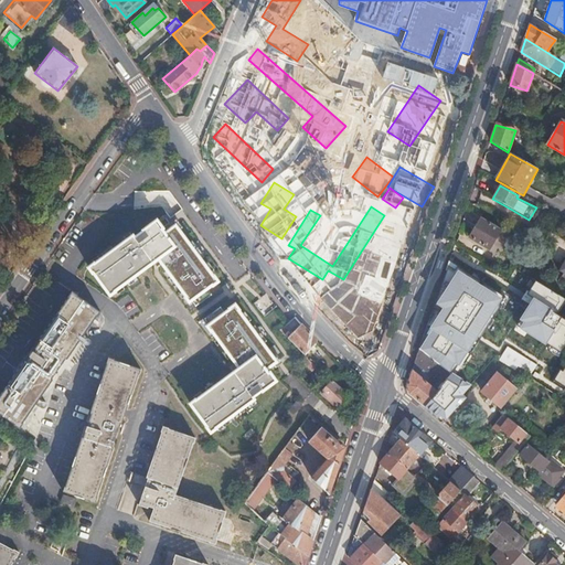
[(402,209),(393,225),(409,235),(419,220),(402,209)]
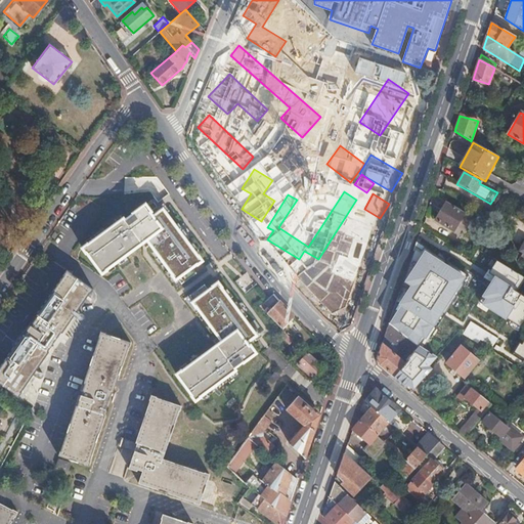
[(100,273),(141,243),(146,238),(222,340),(217,344),(182,372),(181,370),(177,374),(195,400),(235,369),(233,367),(242,360),(244,361),(256,352),(250,345),(249,346),(246,343),(256,335),(217,281),(208,289),(192,267),(201,261),(163,209),(151,216),(149,213),(150,212),(144,204),(124,220),(123,218),(88,245),(87,244),(81,248),(100,273)]
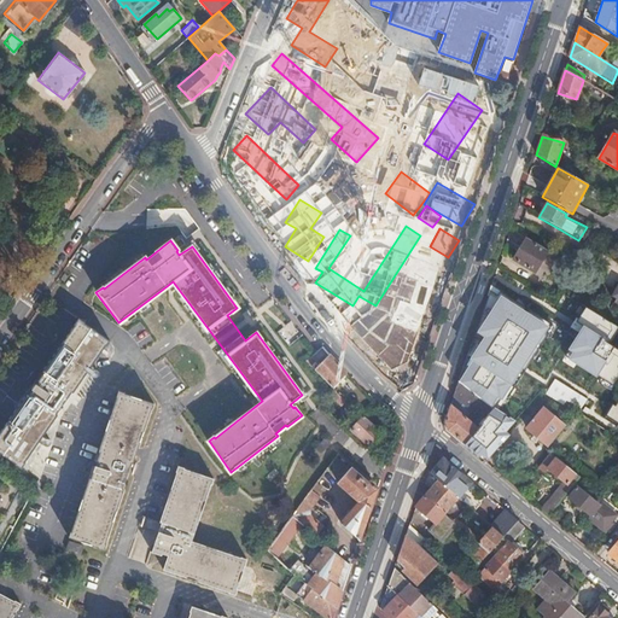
[(548,254),(525,240),(513,260),(536,274),(548,254)]
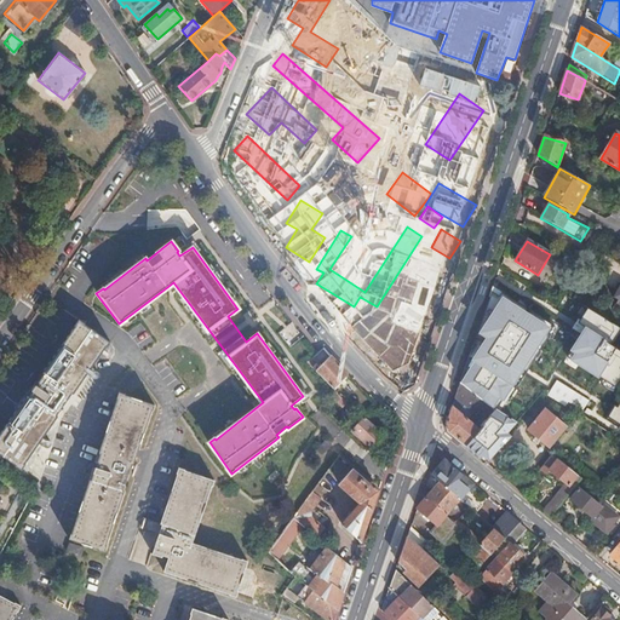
[(423,279),(417,288),(437,300),(443,292),(423,279)]
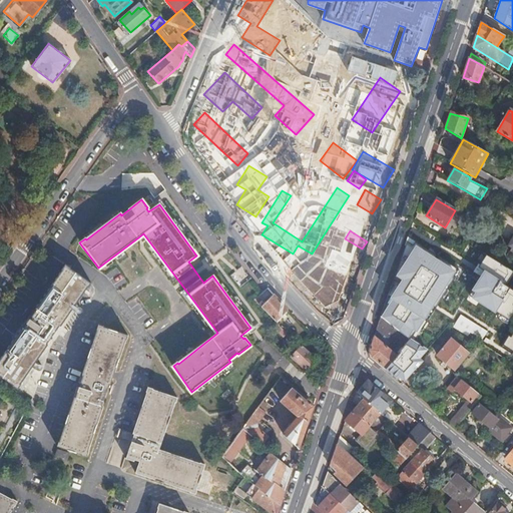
[(143,233),(138,237),(212,337),(217,333),(143,233)]
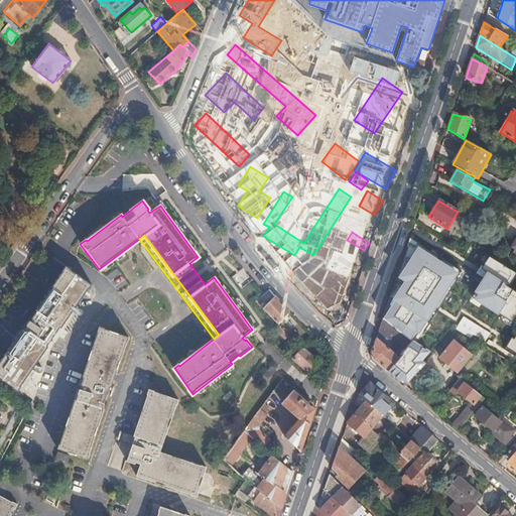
[(340,236),(335,244),(350,253),(355,245),(340,236)]
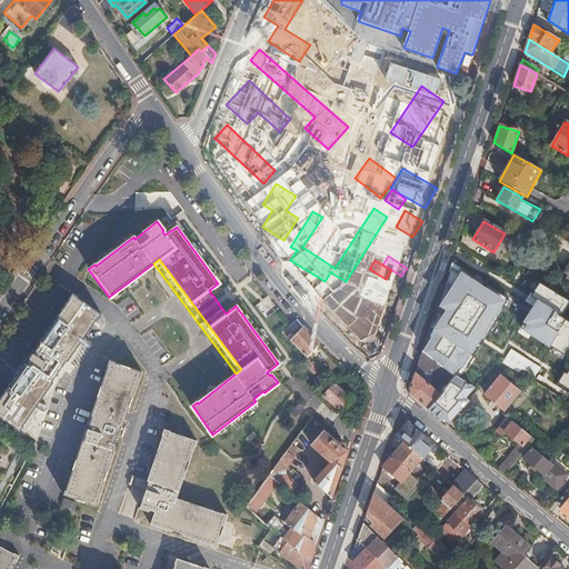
[(506,300),(461,272),(440,306),(447,309),(433,330),(436,332),(423,353),(428,356),(442,367),(449,371),(457,359),(461,362),(469,350),(472,352),(506,300)]
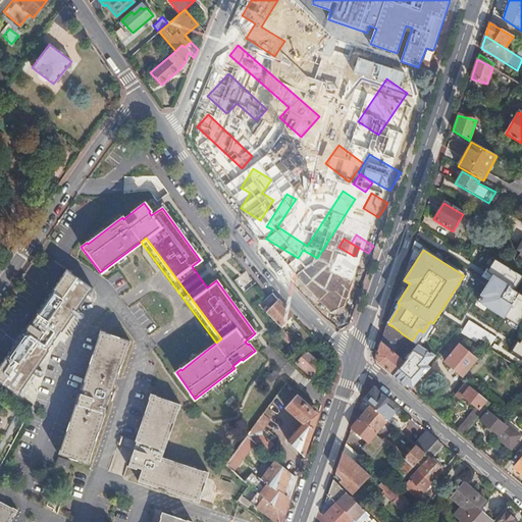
[(325,303),(317,314),(340,329),(348,318),(337,311),(351,293),(344,288),(349,279),(346,277),(351,271),(326,254),(304,286),(325,303)]
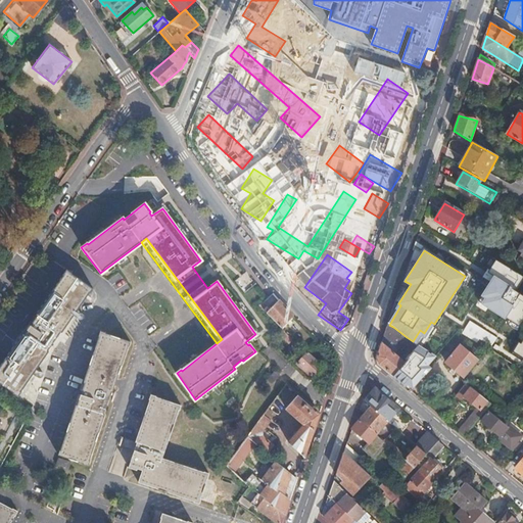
[(286,281),(297,289),(314,266),(301,258),(286,281)]
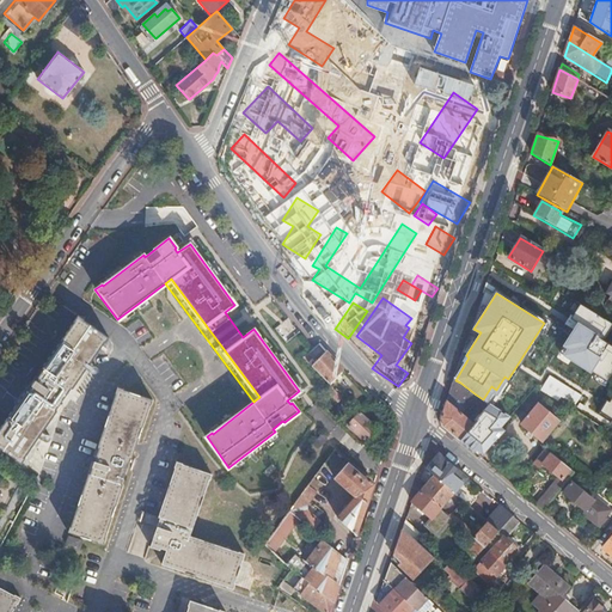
[(611,328),(611,322),(581,303),(571,318),(579,322),(560,352),(607,381),(611,373),(611,347),(604,342),(611,328)]
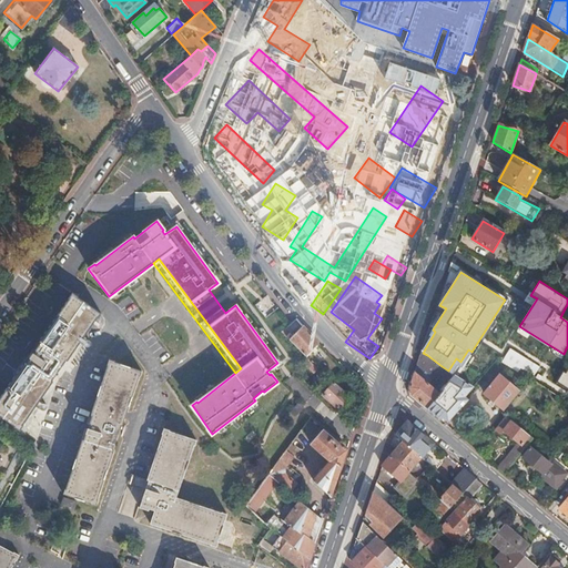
[(61,369),(68,361),(101,313),(72,293),(69,298),(70,300),(26,363),(27,364),(0,401),(0,416),(19,429),(61,369)]
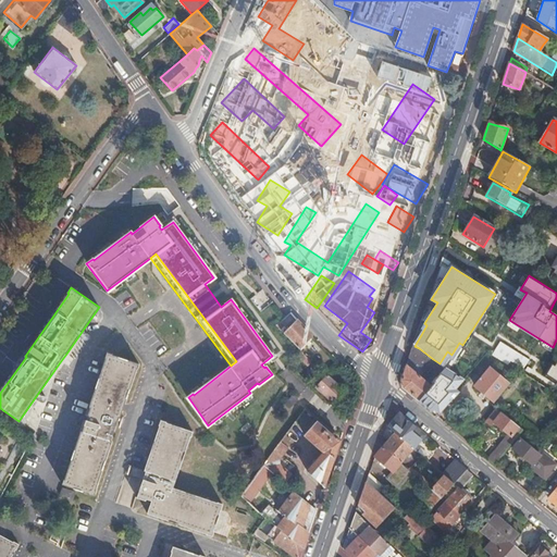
[(285,327),(282,330),(299,348),(312,336),(309,333),(297,319),(287,329),(285,327)]
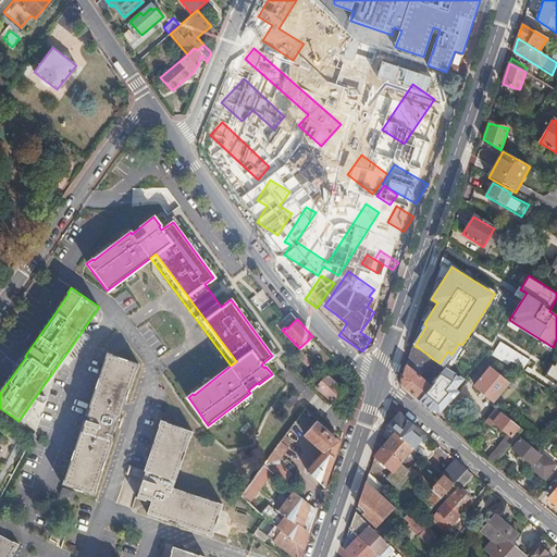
[(516,353),(499,343),(493,354),(492,356),(498,359),(500,358),(506,362),(508,358),(511,360),(516,353)]
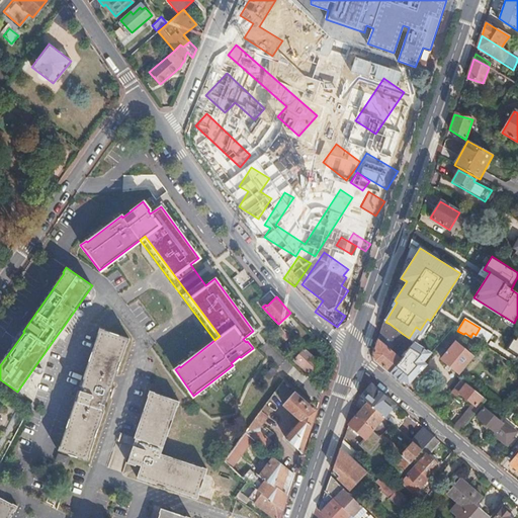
[(390,324),(385,322),(378,332),(385,338),(397,347),(399,343),(407,349),(412,340),(409,338),(403,334),(390,324)]
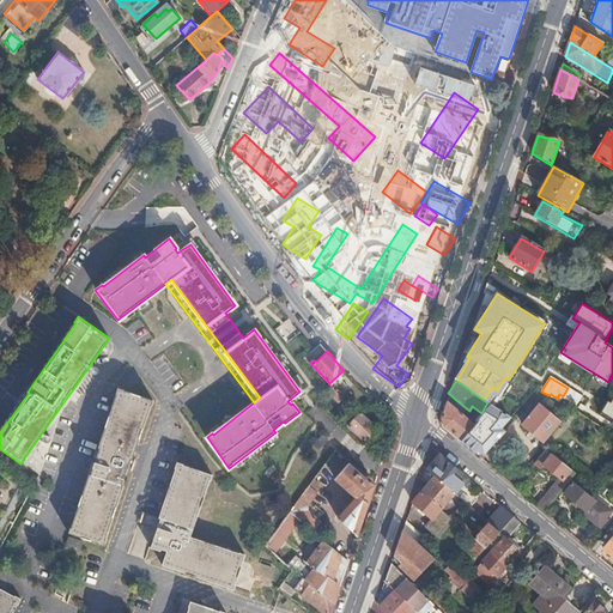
[(582,398),(572,392),(568,388),(563,396),(562,399),(576,407),(582,398)]
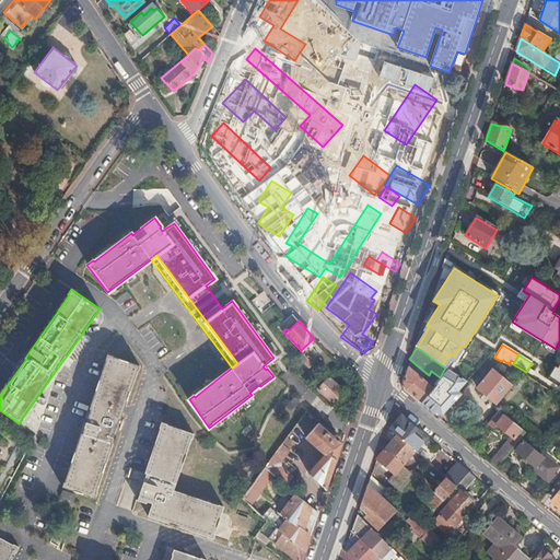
[(71,359),(67,356),(60,364),(66,368),(71,359)]
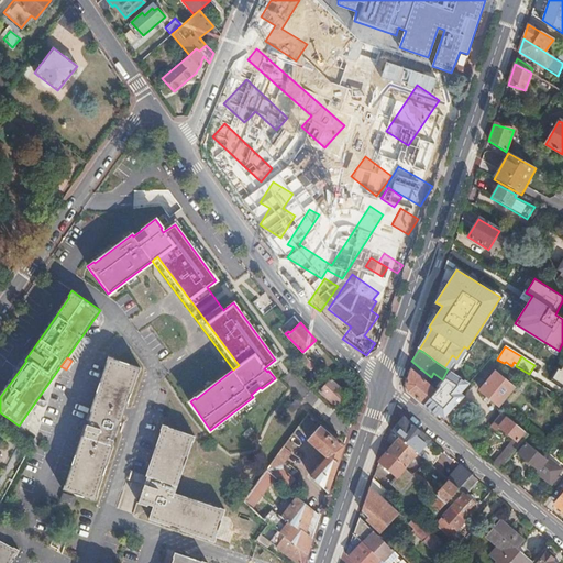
[(113,446),(117,435),(138,374),(139,374),(141,368),(109,357),(64,492),(95,501),(97,496),(113,446)]
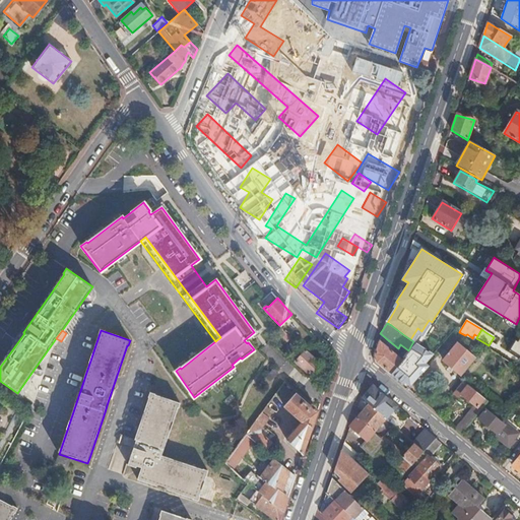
[(387,339),(380,333),(379,340),(402,361),(404,359),(405,358),(404,356),(408,350),(400,344),(398,348),(387,339)]
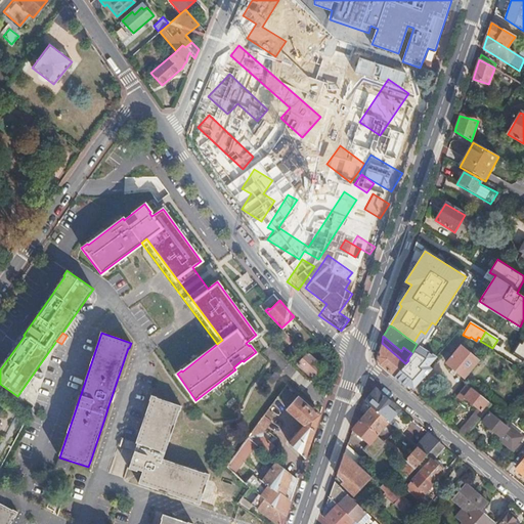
[(405,363),(382,343),(377,357),(379,365),(394,378),(395,376),(405,363)]
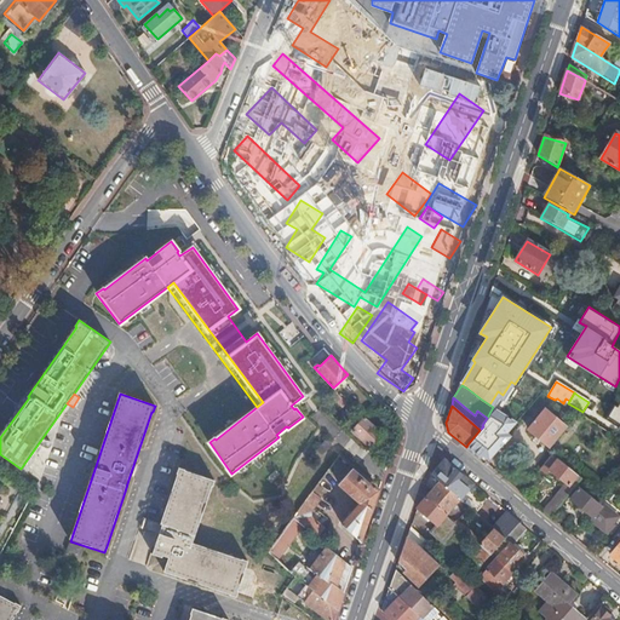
[(516,422),(493,407),(487,418),(483,426),(466,447),(487,463),(511,437),(507,432),(516,422)]
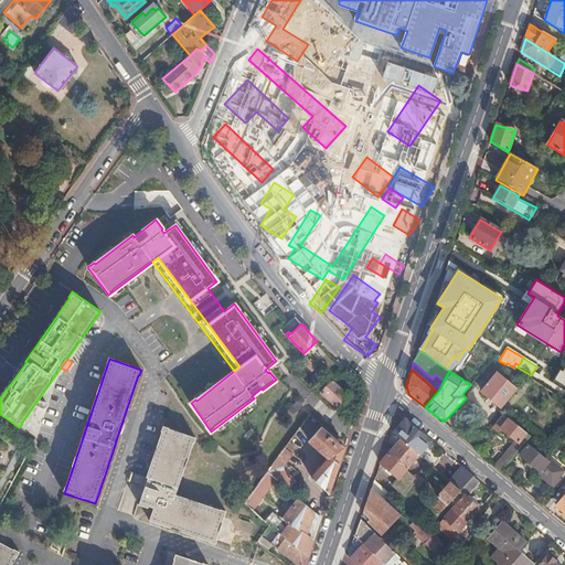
[(496,373),(480,391),(499,407),(515,390),(496,373)]
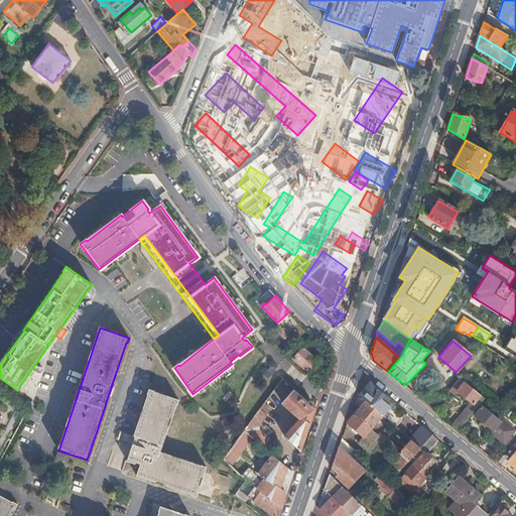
[(319,361),(304,348),(294,359),(308,372),(319,361)]
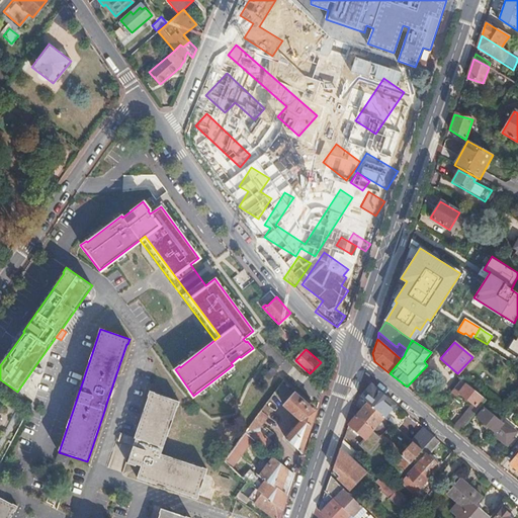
[(273,366),(265,374),(269,379),(277,371),(276,370),(279,367),(276,364),(274,367),(273,366)]
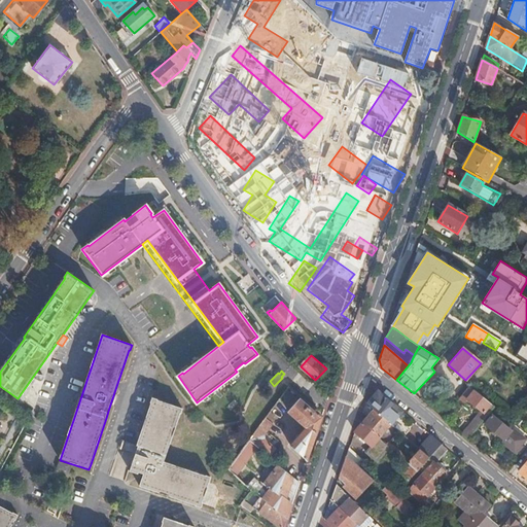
[(494,408),(469,388),(458,401),(463,406),(467,400),(484,413),(482,415),(481,413),(476,420),(475,419),(462,435),(467,440),(494,408)]
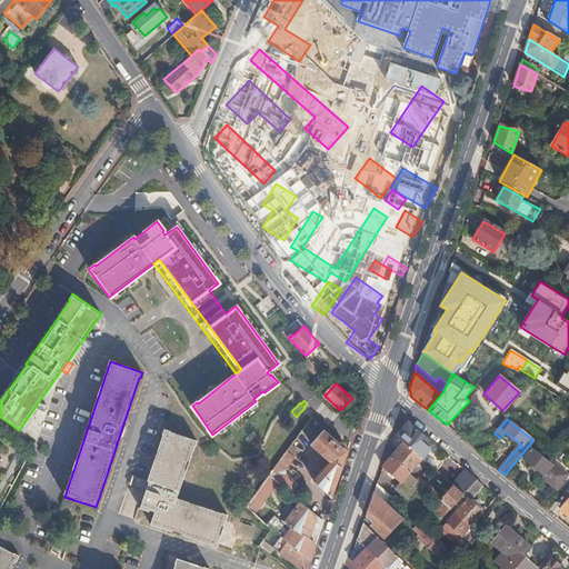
[(426,455),(435,445),(409,422),(397,437),(403,442),(422,459),(425,461),(428,457),(426,455)]
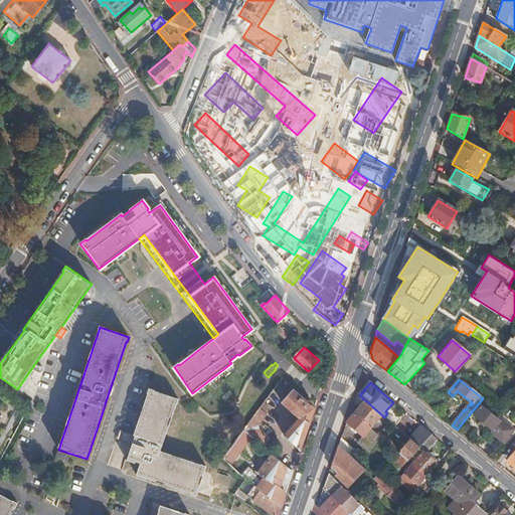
[(135,436),(132,444),(126,461),(135,464),(135,462),(140,463),(136,476),(196,496),(198,491),(206,466),(160,451),(169,426),(178,398),(149,388),(133,435),(135,436)]
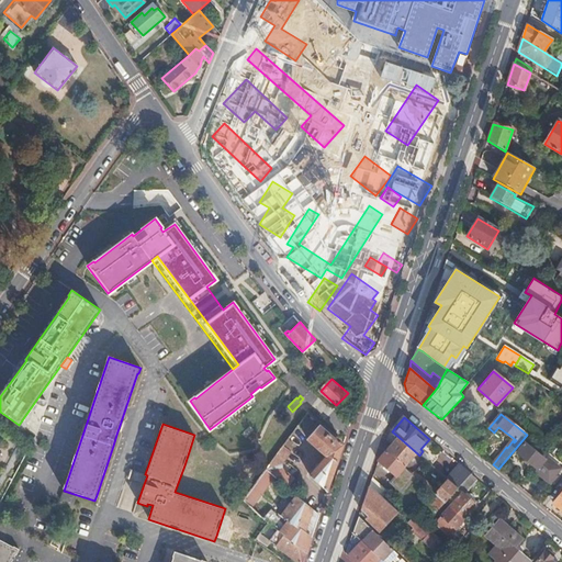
[(254,429),(249,425),(242,434),(246,437),(254,429)]
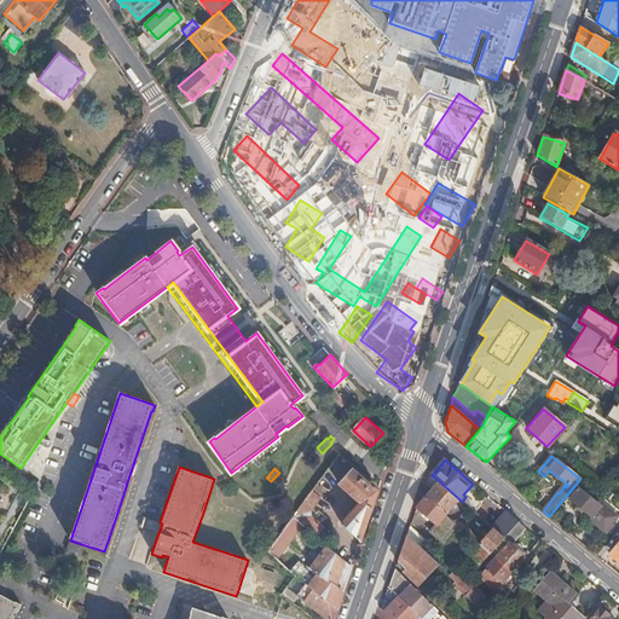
[(377,490),(370,484),(368,486),(351,470),(339,485),(358,502),(342,524),(360,541),(366,524),(377,490)]
